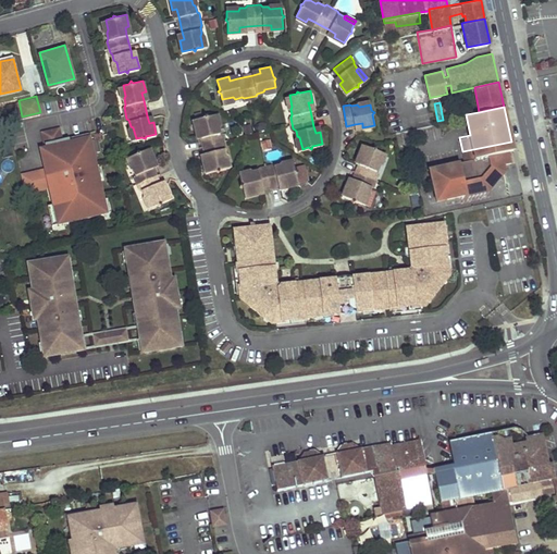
[(203,117),(193,119),(196,130),(200,128),(201,136),(206,151),(207,159),(203,160),(206,172),(215,169),(219,171),(220,169),(226,167),(224,156),(225,154),(224,148),(225,146),(222,133),(220,132),(219,126),(217,124),(213,113),(207,115),(205,113),(203,117)]
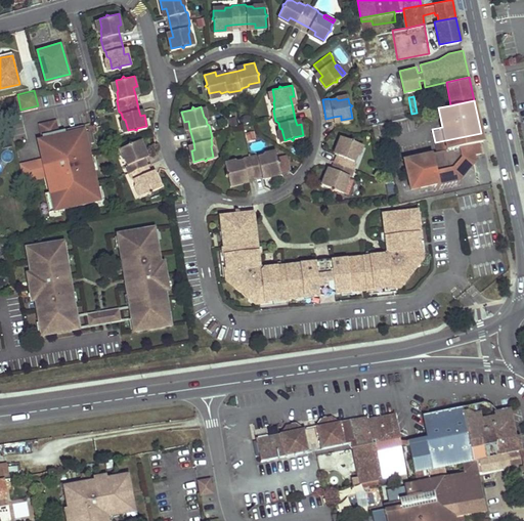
[(55,118),(39,121),(47,156),(19,162),(27,194),(49,189),(54,208),(100,198),(84,127),(59,133),(55,118)]
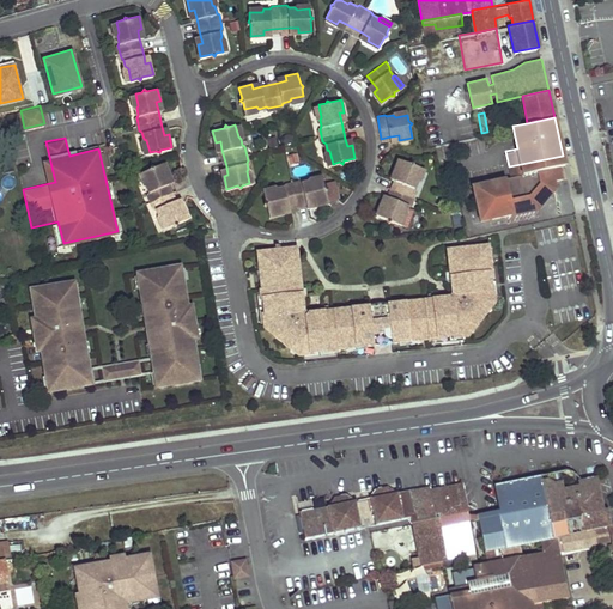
[(565,163),(563,156),(509,166),(511,175),(552,165),(565,163)]
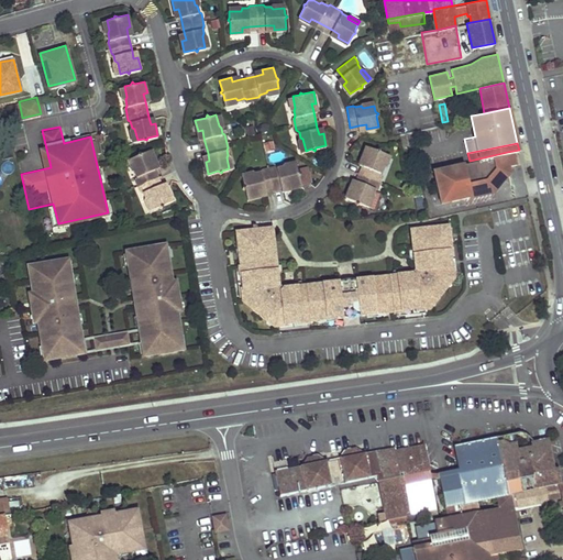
[(376,149),(366,144),(362,156),(366,157),(363,165),(357,179),(354,187),(350,185),(345,196),(355,200),(356,202),(360,201),(365,204),(370,194),(373,193),(375,187),(377,186),(382,174),(381,172),(384,166),(382,163),(386,153),(381,151),(379,147),(376,149)]
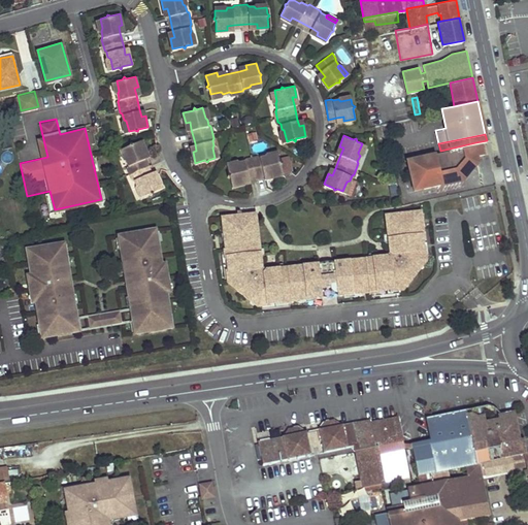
[(129,144),(124,148),(128,157),(127,159),(129,164),(128,167),(133,178),(135,178),(137,184),(139,185),(144,195),(150,193),(152,194),(154,191),(162,187),(158,176),(154,178),(152,171),(145,158),(142,151),(146,150),(141,139),(133,143),(130,142),(129,144)]
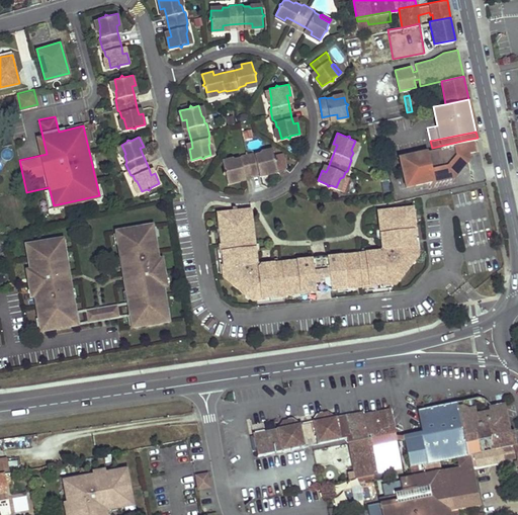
[(432,148),(401,155),(406,185),(454,175),(467,158),(469,155),(468,151),(466,140),(432,148)]
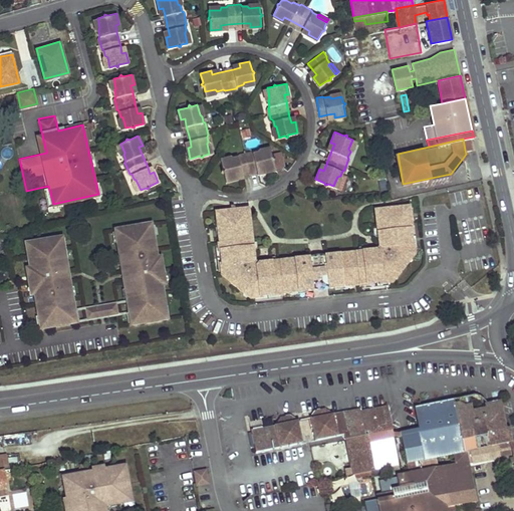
[(272,156),(271,150),(260,153),(258,151),(253,153),(251,151),(240,154),(239,156),(233,157),(232,160),(222,162),(223,168),(222,170),(224,172),(226,181),(237,178),(236,174),(243,173),(257,169),(264,168),(265,172),(275,169),(273,160),(274,157),(272,156)]
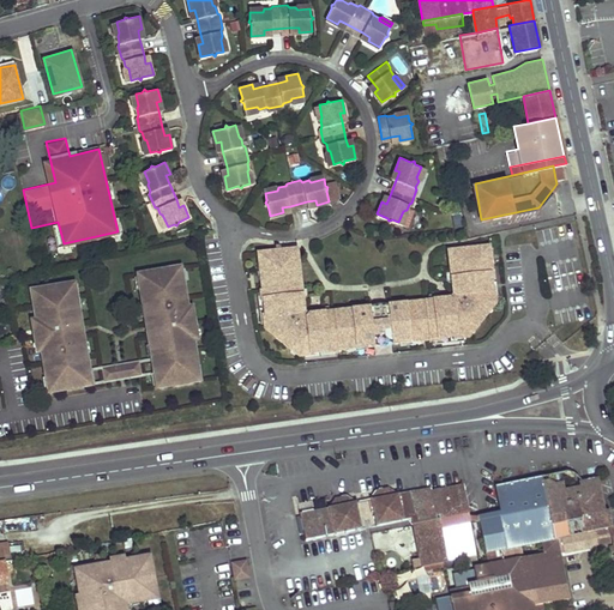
[(276,248),(258,251),(259,258),(262,258),(263,269),(264,279),(262,279),(263,287),(260,287),(262,300),(264,300),(265,310),(264,312),(265,324),(272,324),(274,333),(290,346),(300,345),(301,354),(314,351),(314,350),(325,349),(326,350),(338,349),(338,348),(345,346),(345,344),(356,343),(366,342),(367,344),(374,343),(374,342),(384,342),(383,337),(392,336),(392,339),(392,340),(401,340),(401,338),(410,337),(421,336),(421,338),(429,337),(429,339),(441,337),(441,336),(453,334),(453,336),(467,334),(465,326),(475,325),(488,309),(487,300),(495,299),(494,285),(492,285),(491,273),(493,273),(492,261),(489,261),(488,246),(463,248),(463,246),(449,248),(453,291),(456,294),(452,297),(450,295),(425,299),(425,300),(416,301),(416,300),(397,301),(397,303),(389,305),(389,308),(380,309),(379,305),(371,307),(371,306),(361,307),(361,306),(343,307),(343,309),(335,310),(333,308),(308,312),(306,314),(302,310),(305,308),(301,283),(300,283),(299,273),(300,273),(298,255),(296,255),(295,246),(281,248),(276,248)]
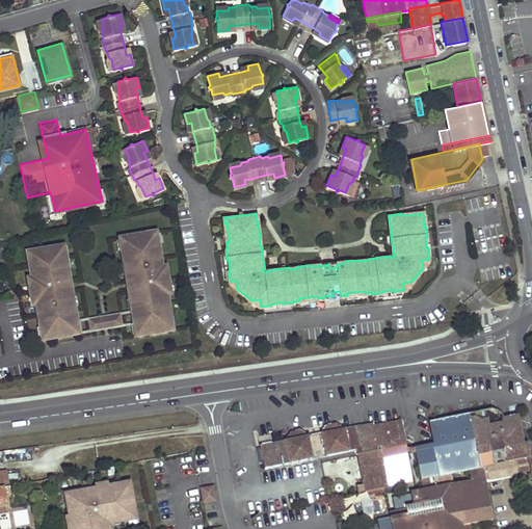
[(157,229),(118,236),(136,338),(176,331),(168,294),(163,264),(157,229)]
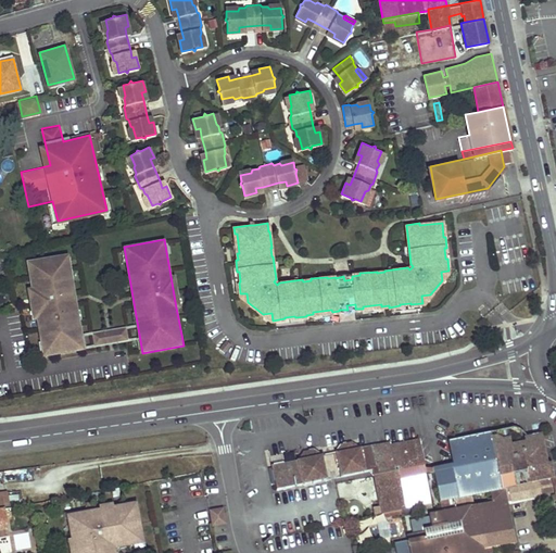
[(68,254),(26,261),(30,285),(37,318),(43,357),(86,350),(68,254)]
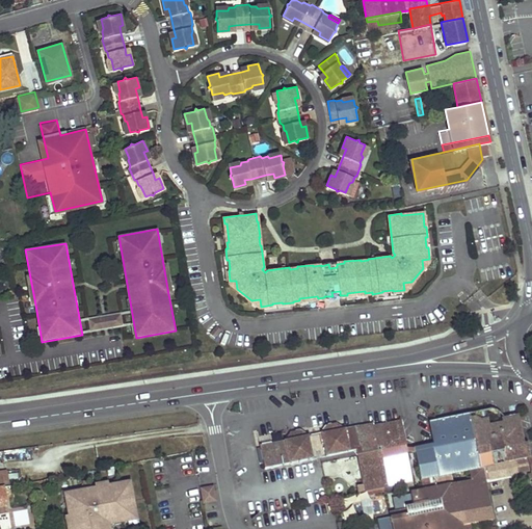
[(35,305),(29,272),(25,273),(30,306),(35,305)]
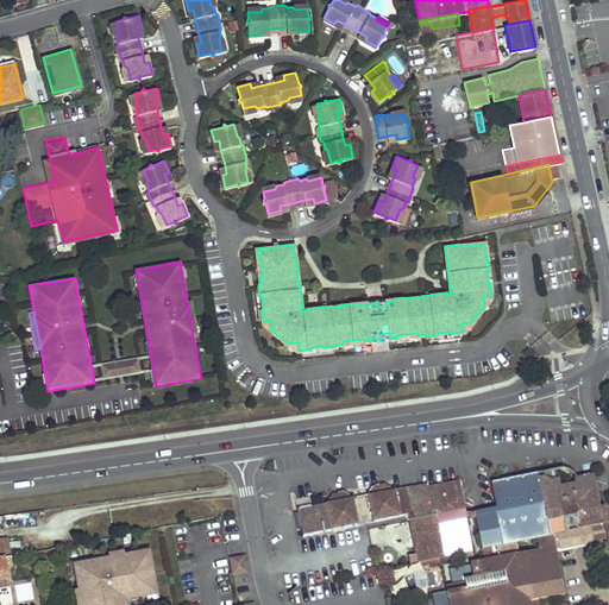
[(139,357),(101,363),(104,377),(142,371),(139,357)]
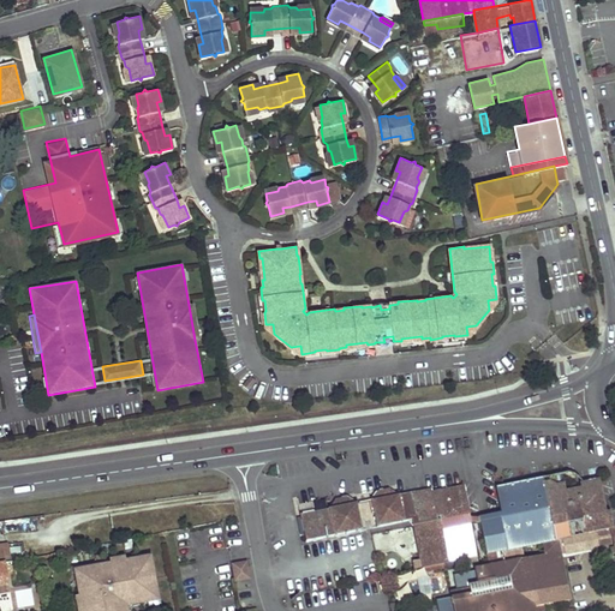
[(251,373),(243,383),(249,388),(256,378),(251,373)]
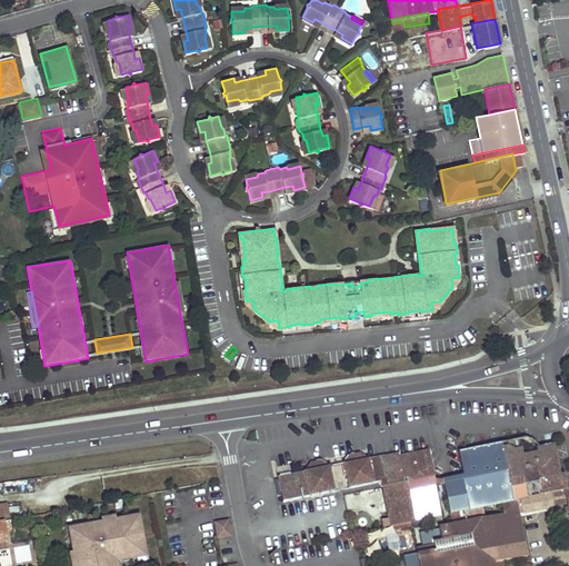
[(443,482),(449,509),(517,496),(519,496),(563,487),(568,486),(566,470),(560,472),(556,448),(555,442),(548,443),(537,444),(535,439),(531,437),(526,434),(517,436),(502,439),(496,440),(460,449),(465,472),(456,474),(442,475),(443,482)]
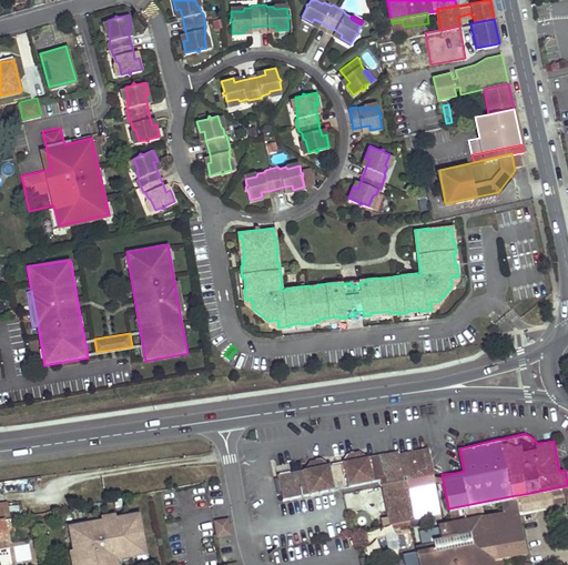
[(361,450),(347,452),(341,458),(346,483),(346,485),(381,478),(381,481),(382,484),(387,514),(388,521),(392,521),(397,520),(409,516),(440,511),(434,481),(433,475),(427,446),(415,449),(412,450),(397,452),(397,449),(384,452),(381,452),(367,454),(365,453),(361,450)]
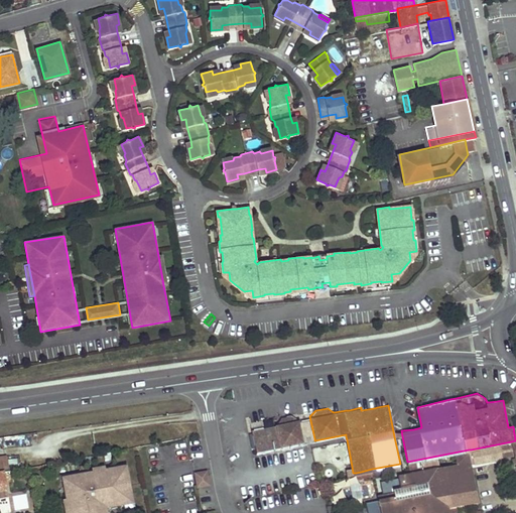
[(250,421),(252,428),(262,426),(266,425),(275,423),(279,417),(274,418),(273,416),(250,421)]
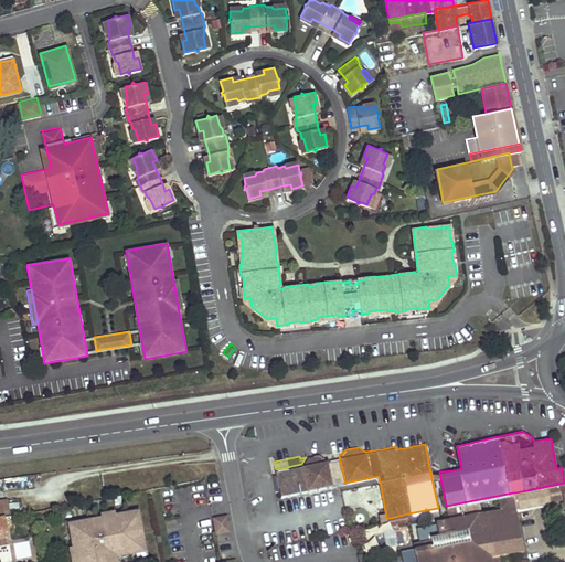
[(301,464),(276,469),(280,495),(332,484),(327,458),(301,464)]
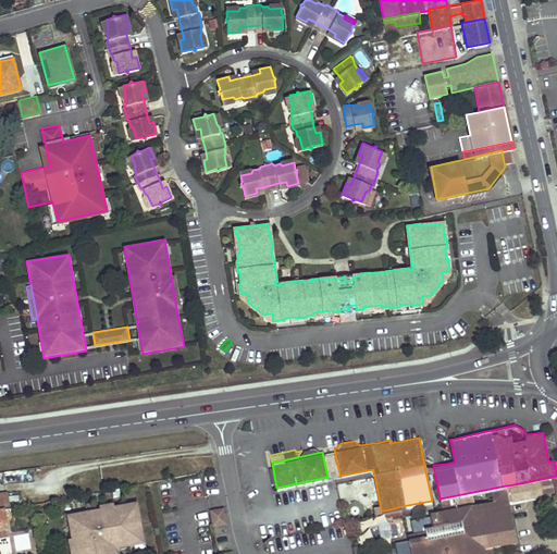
[(555,492),(544,494),(547,508),(556,506),(556,475),(556,476),(552,477),(555,492)]
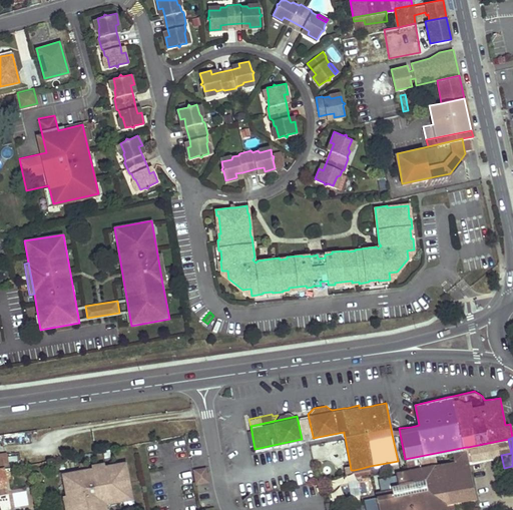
[(405,459),(406,469),(394,472),(397,486),(374,491),(374,494),(377,509),(434,509),(446,508),(446,503),(476,496),(466,447),(405,459)]
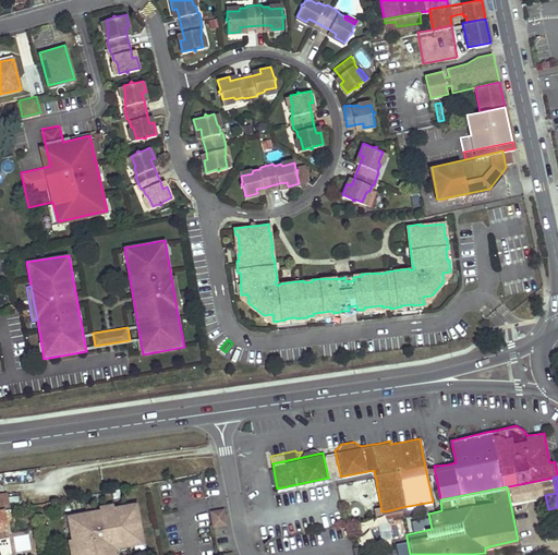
[(7,490),(0,490),(0,506),(10,505),(7,490)]
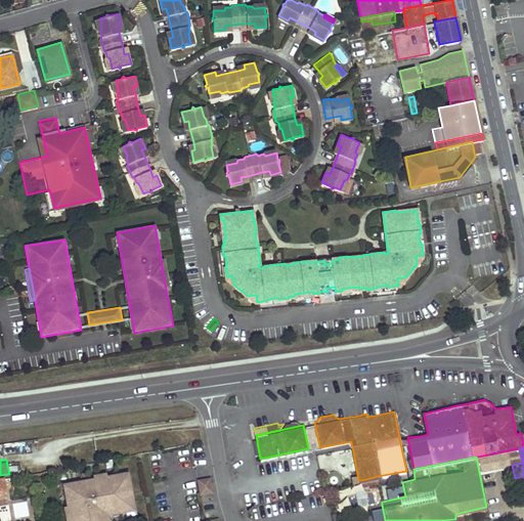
[(208,472),(197,474),(198,481),(209,479),(208,472)]
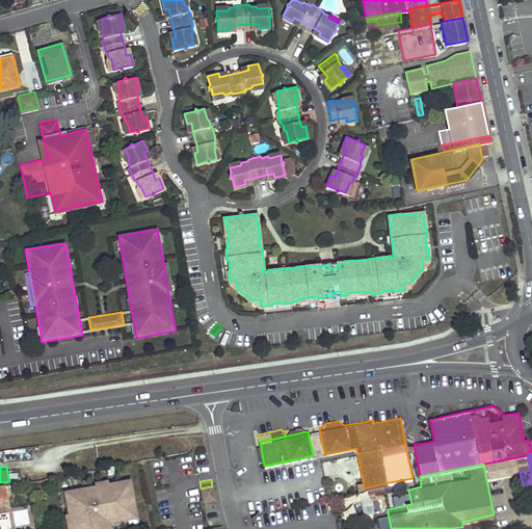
[(77,492),(67,494),(73,528),(107,528),(106,525),(109,521),(106,518),(109,513),(118,511),(120,518),(135,514),(129,482),(121,483),(121,481),(76,490),(77,492)]
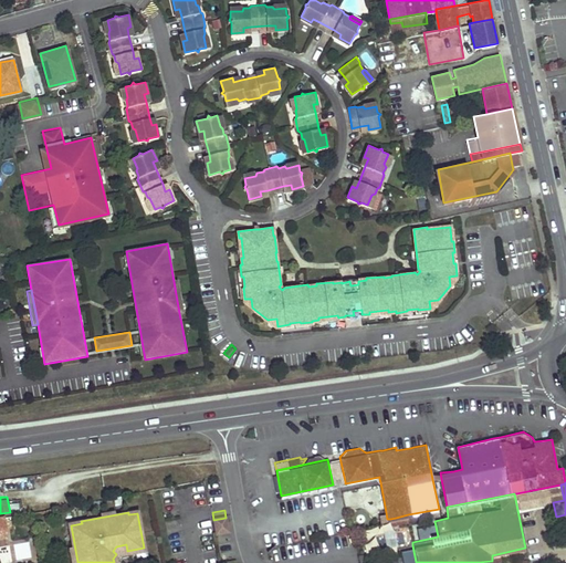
[(0,544),(10,543),(4,515),(0,515),(0,544)]
